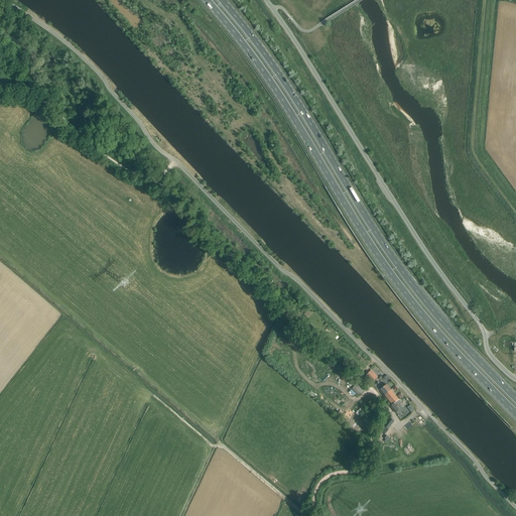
[(377,377),(371,370),(365,376),(372,383),(377,377)]
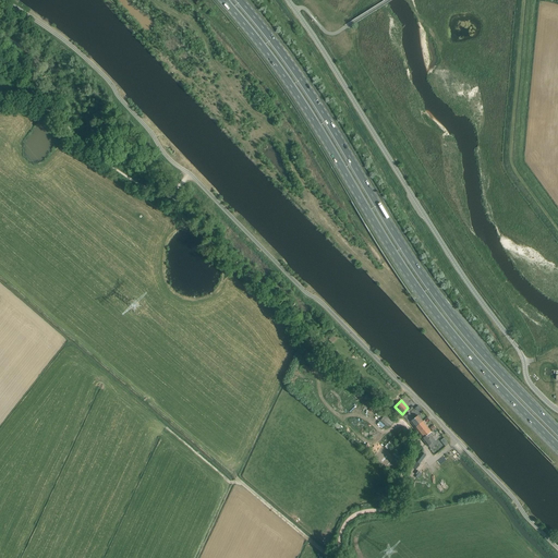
[(381,419),(380,421),(387,427),(389,425),(390,426),(395,421),(386,413),(381,419)]
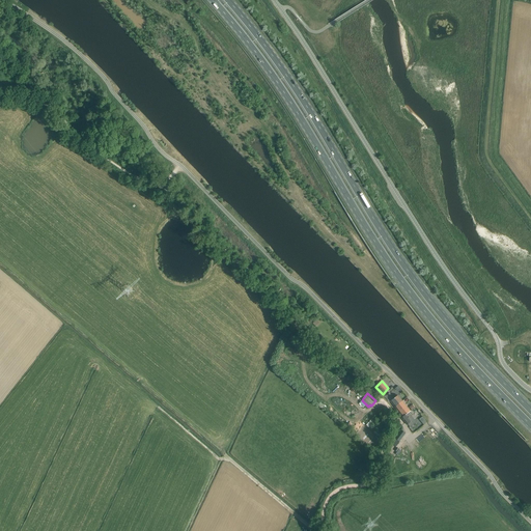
[(389,393),(385,396),(389,402),(390,401),(394,407),(402,401),(397,395),(393,398),(389,393)]
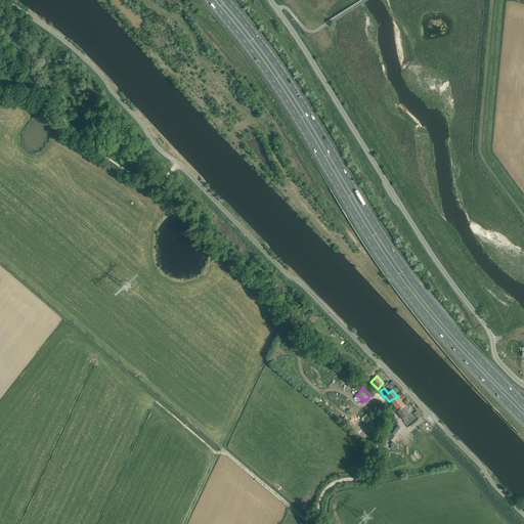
[(403,406),(405,406),(397,396),(389,401),(397,411),(403,406)]
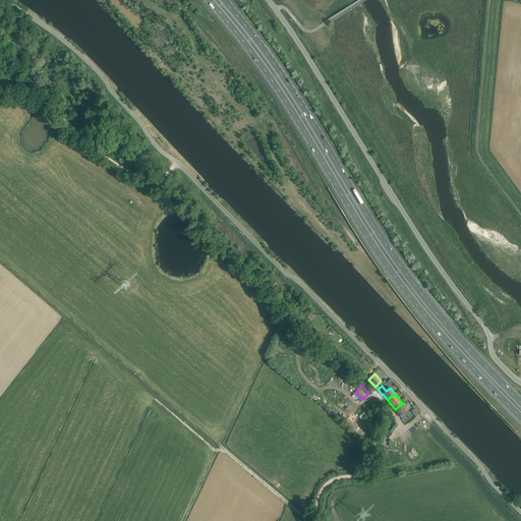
[(395,409),(394,410),(399,417),(400,416),(402,419),(408,413),(401,404),(395,409)]
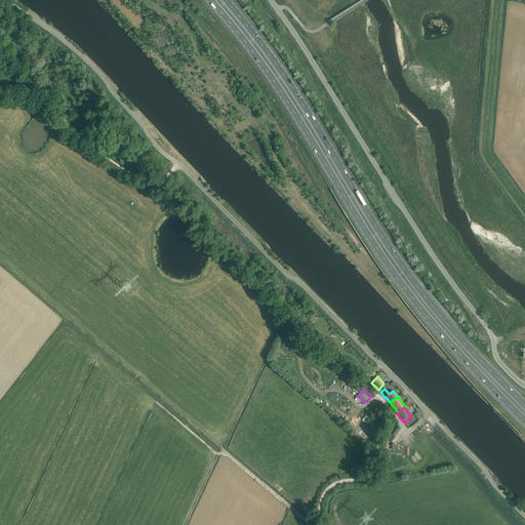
[(390,434),(395,437),(401,429),(396,426),(390,434)]
